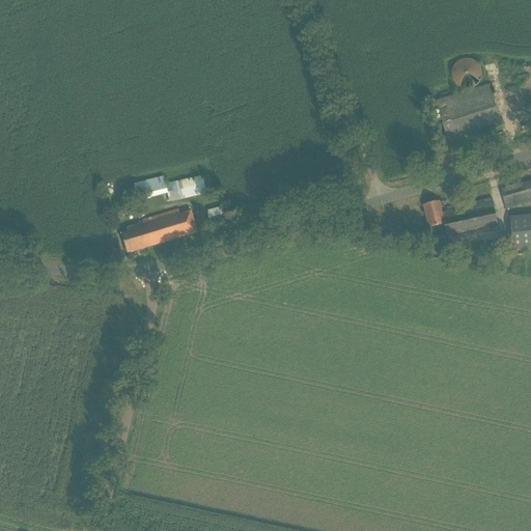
[(464,89),(468,90),(472,89),(476,87),(479,83),(481,81),(482,76),(481,72),(480,68),(478,65),(476,63),(473,61),(470,60),(465,60),(462,61),(458,62),(455,66),(453,70),(452,74),(452,77),(453,81),(455,85),(460,88),(464,89)]
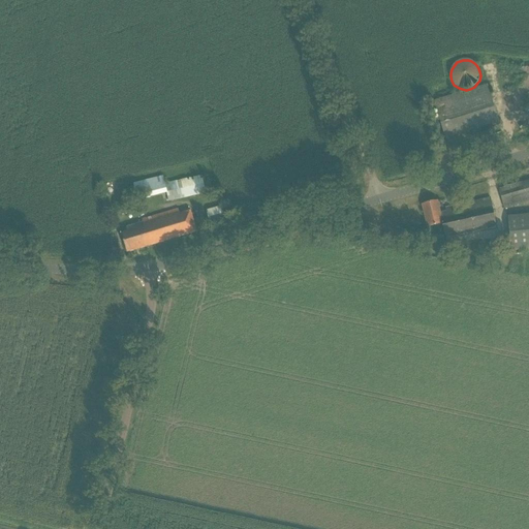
[(434,102),(445,137),(498,122),(488,86),(444,99),(434,102)]
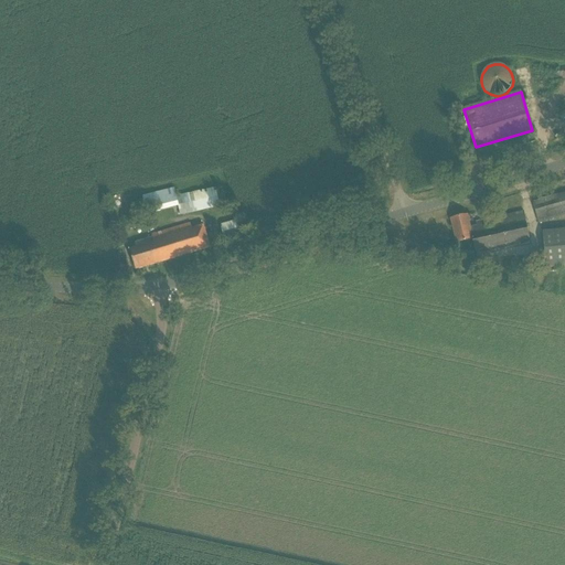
[(178,206),(180,215),(220,206),(219,202),(226,200),(224,191),(216,192),(215,189),(176,198),(173,189),(149,194),(150,199),(142,200),(146,214),(178,206)]
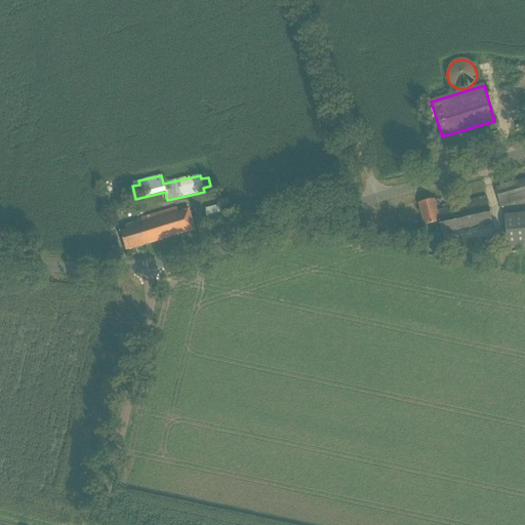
[(524,179),(495,189),(500,207),(524,200),(524,179)]
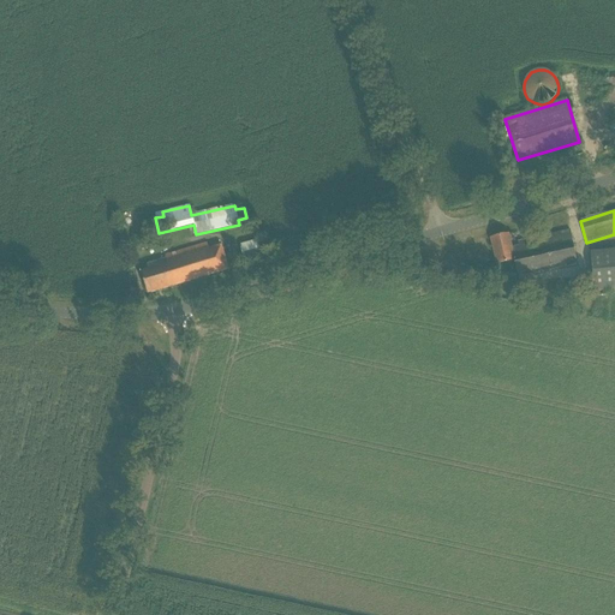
[(509,236),(491,239),(497,266),(514,261),(518,274),(531,270),(577,261),(569,231),(518,243),(519,248),(512,249),(509,236)]
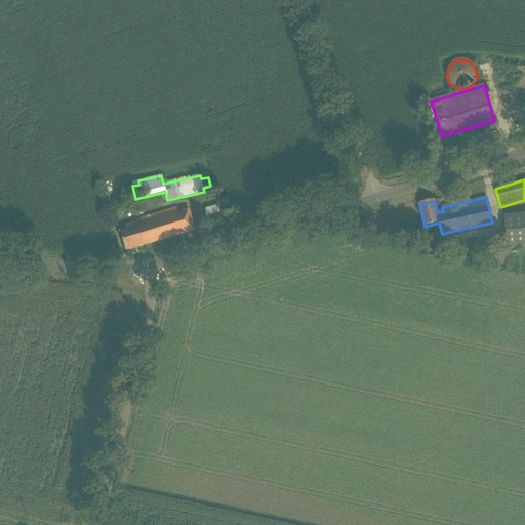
[(120,233),(126,251),(196,230),(190,209),(178,213),(177,208),(140,218),(142,220),(125,226),(127,231),(120,233)]
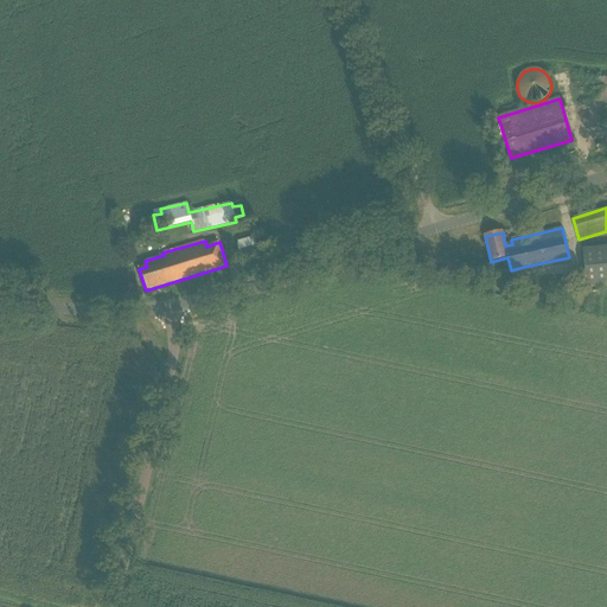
[(606,247),(583,250),(587,288),(606,286),(606,247)]
